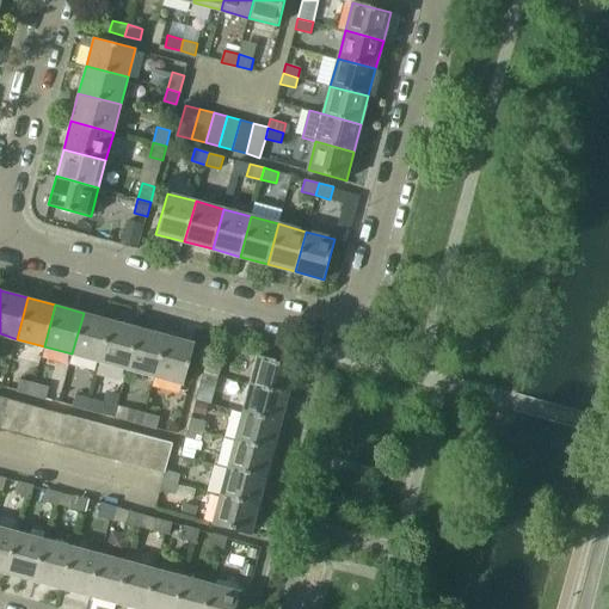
[(99,362),(111,320),(84,313),(72,354),(99,362)]
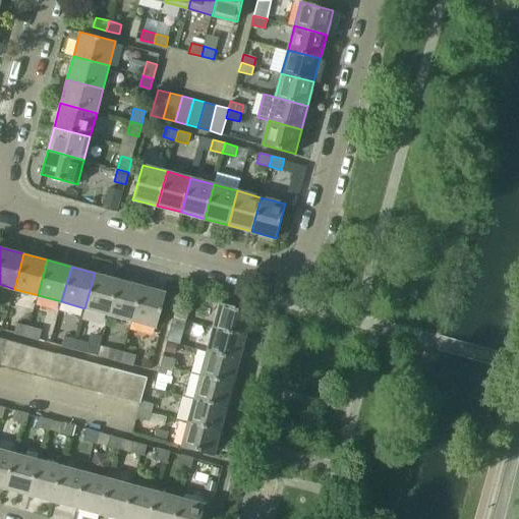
[(108,314),(118,279),(95,273),(84,308),(108,314)]
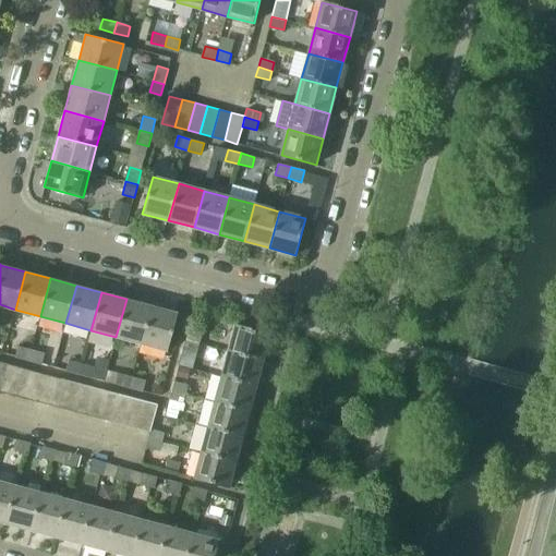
[(141,343),(152,305),(127,299),(116,337),(141,343)]
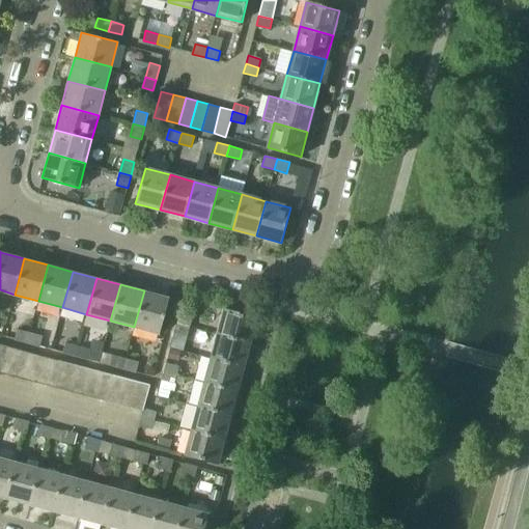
[(159,334),(169,298),(144,290),(134,327),(159,334)]
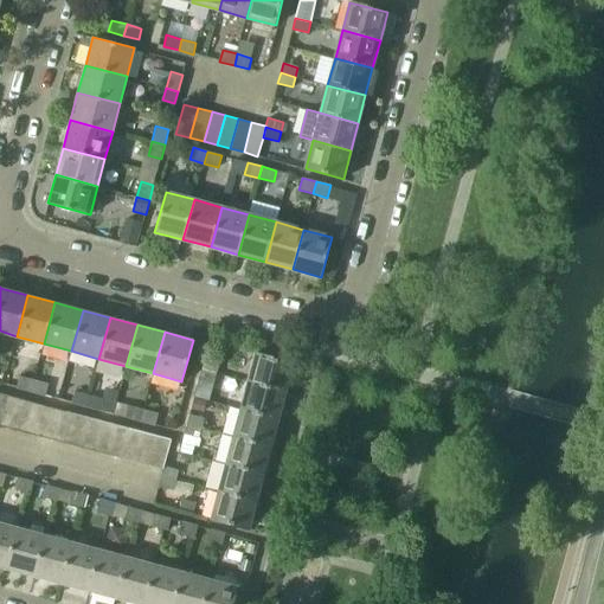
[(286,391),(293,362),(255,352),(248,381),(286,391)]
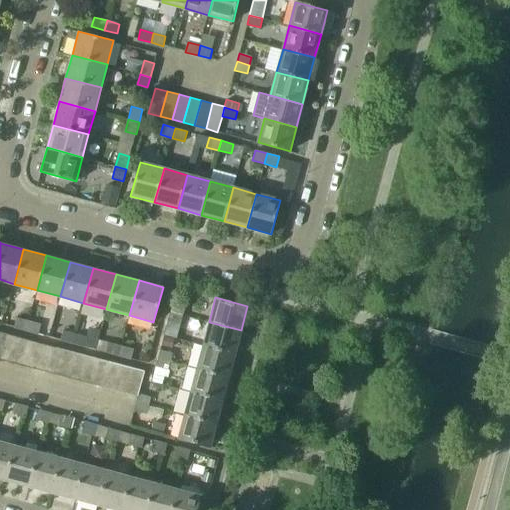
[(183,315),(185,306),(172,302),(170,312),(183,315)]
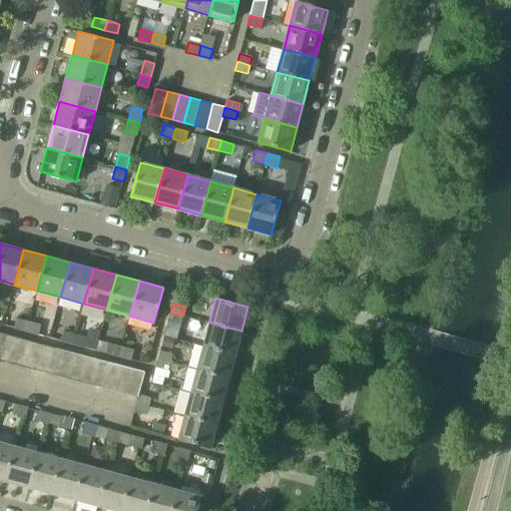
[(181,324),(183,316),(170,313),(168,320),(181,324)]
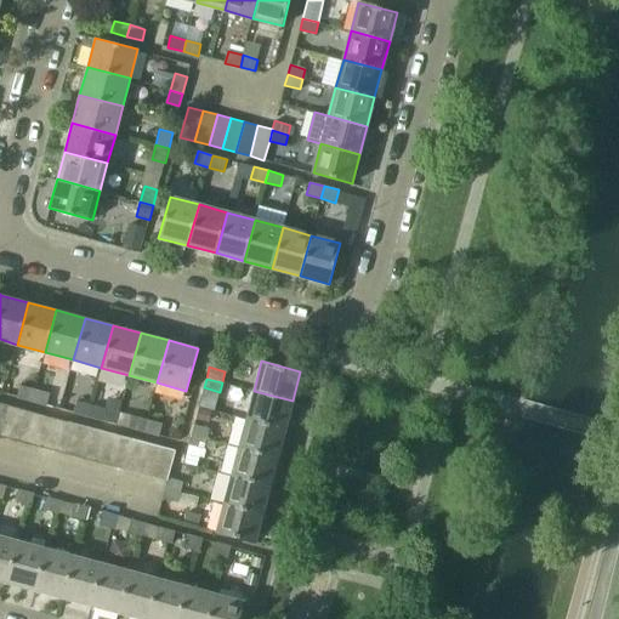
[(32,401),(35,387),(21,384),(17,396),(32,401)]
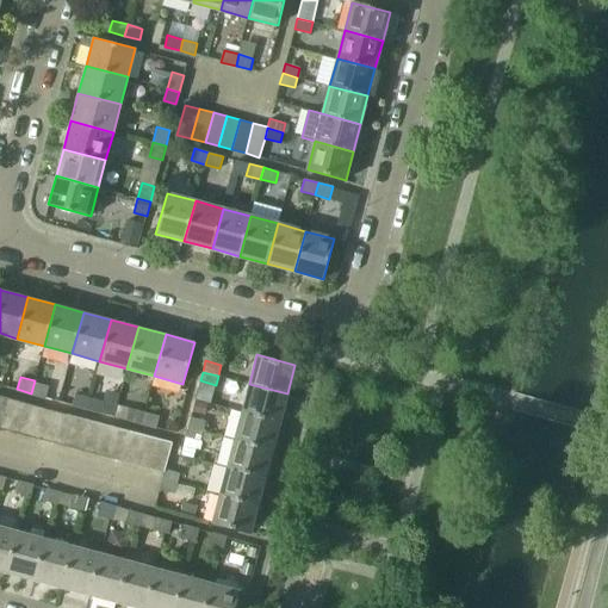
[(47,397),(50,384),(35,380),(31,394),(47,397)]
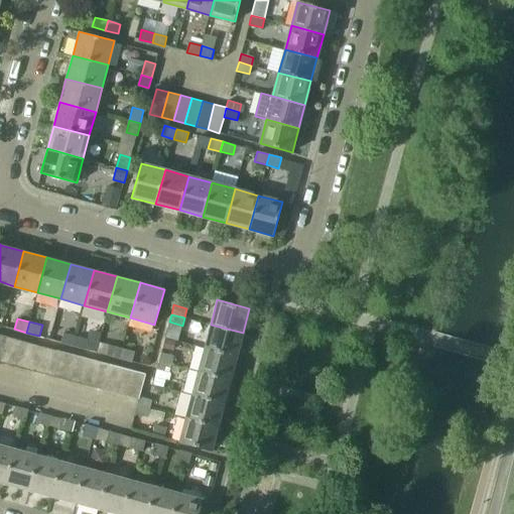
[(236,356),(243,333),(211,325),(204,348),(236,356)]
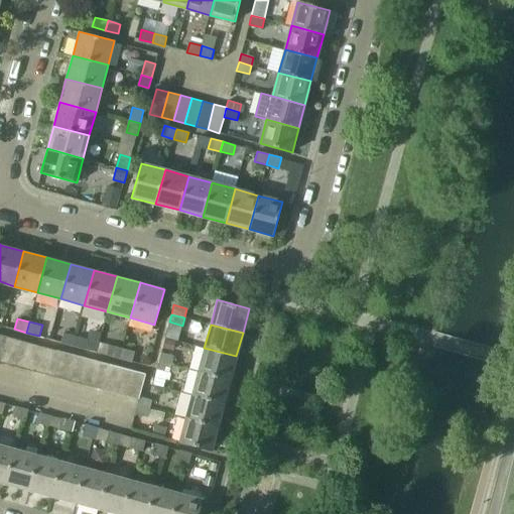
[(73,345),(76,334),(63,331),(60,342),(73,345)]
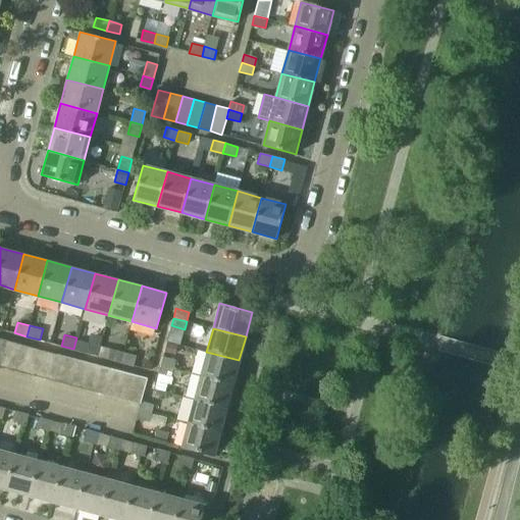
[(0,364),(1,365),(8,340),(0,336),(0,364)]
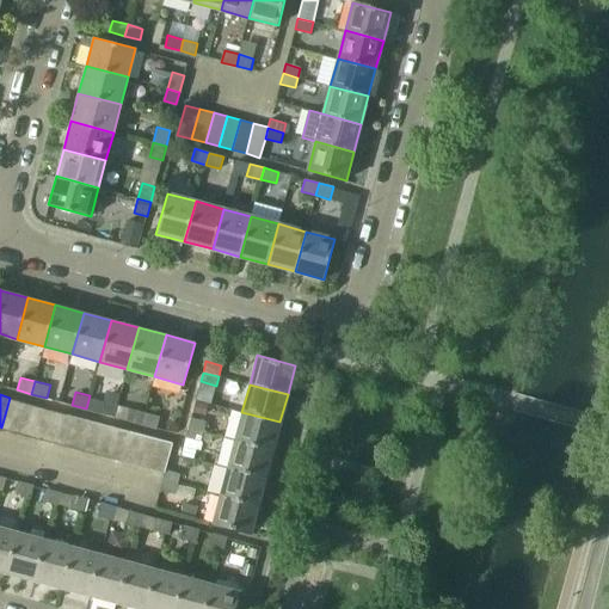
[(102,413),(105,400),(90,395),(86,408),(102,413)]
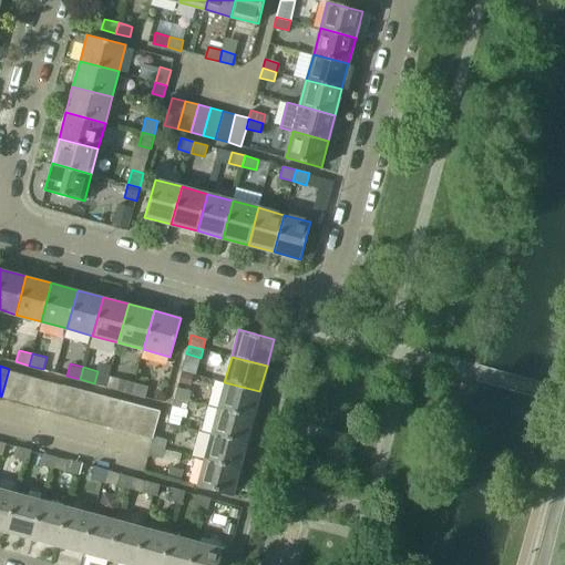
[(13,400),(21,371),(9,369),(1,397),(13,400)]
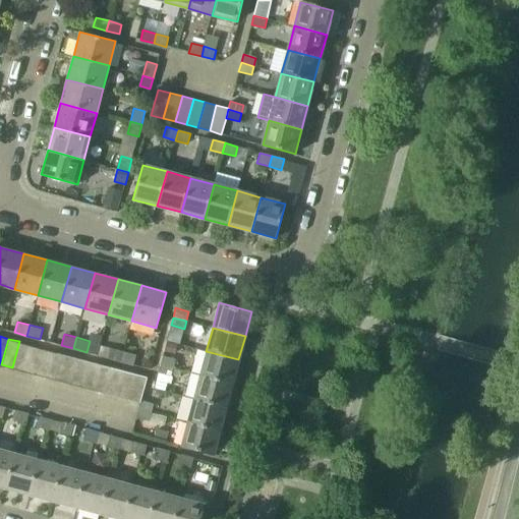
[(24,370),(32,345),(19,341),(12,367),(24,370)]
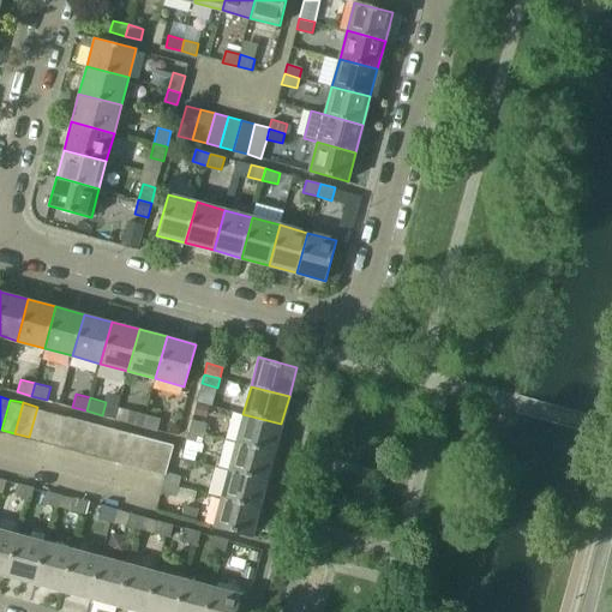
[(198,402),(196,413),(207,415),(209,406),(198,402)]
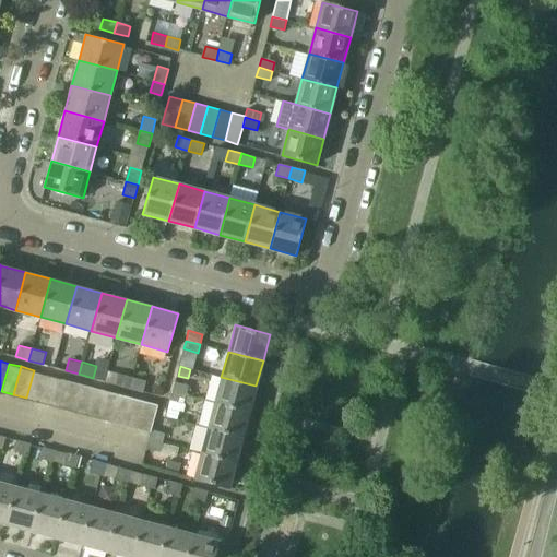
[(38,402),(46,374),(34,370),(26,398),(38,402)]
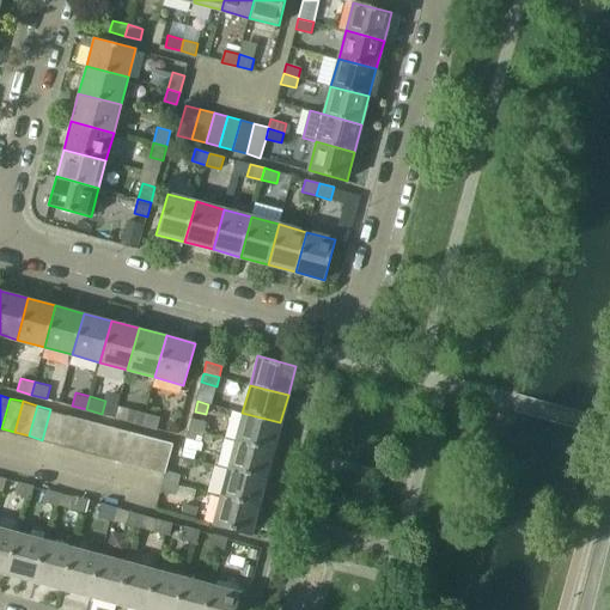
[(142,425),(146,412),(130,408),(127,420),(142,425)]
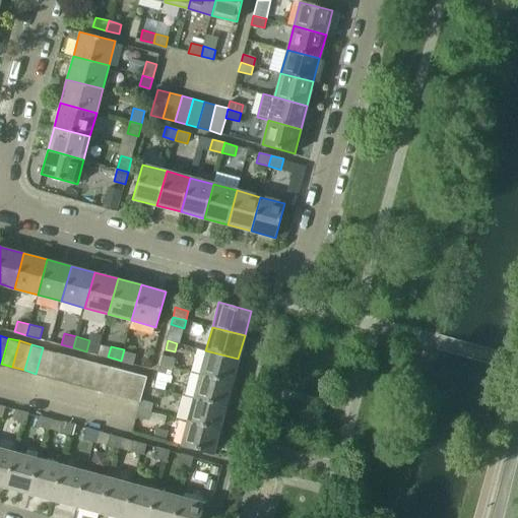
[(48,377),(55,350),(43,347),(36,374),(48,377)]
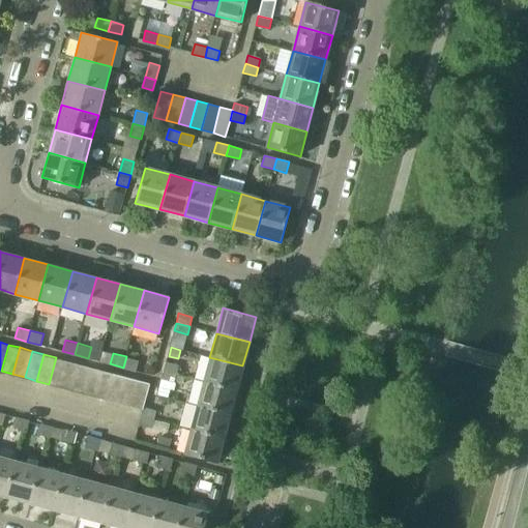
[(137,371),(139,359),(126,356),(123,368),(137,371)]
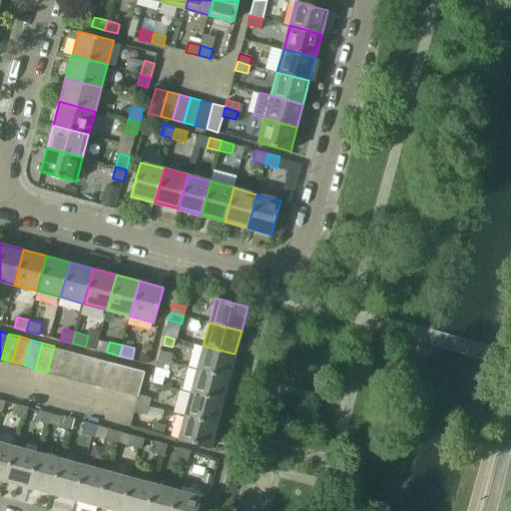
[(58,375),(65,349),(54,346),(47,372),(58,375)]
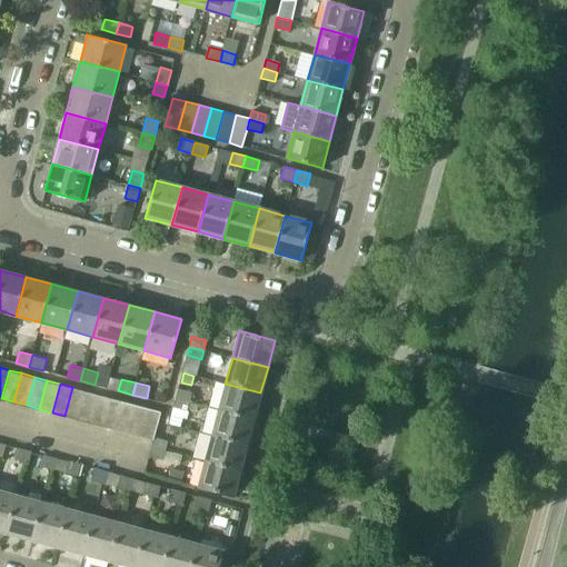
[(254,418),(260,393),(225,384),(218,409),(254,418)]
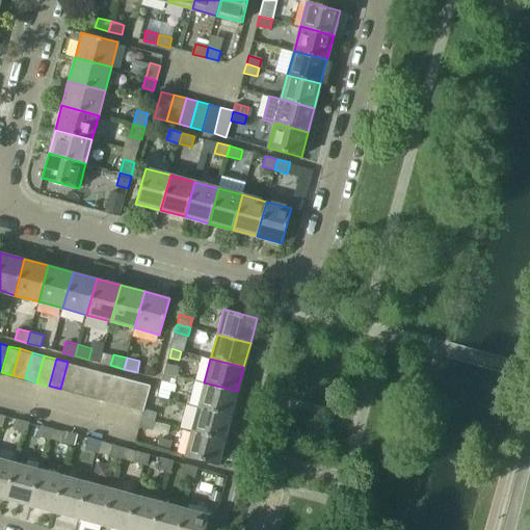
[(72,392),(79,365),(68,362),(60,389),(72,392)]
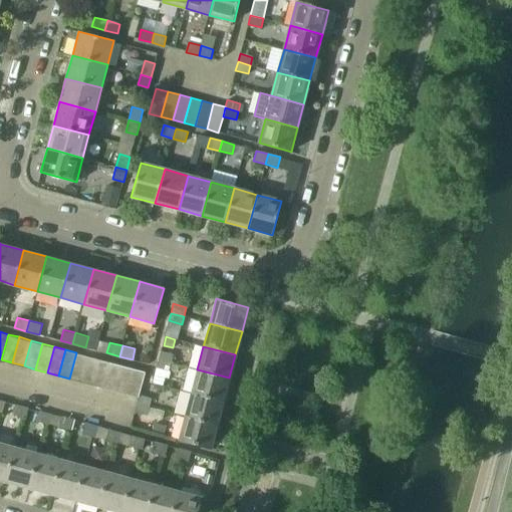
[(171,362),(174,354),(161,350),(159,359),(171,362)]
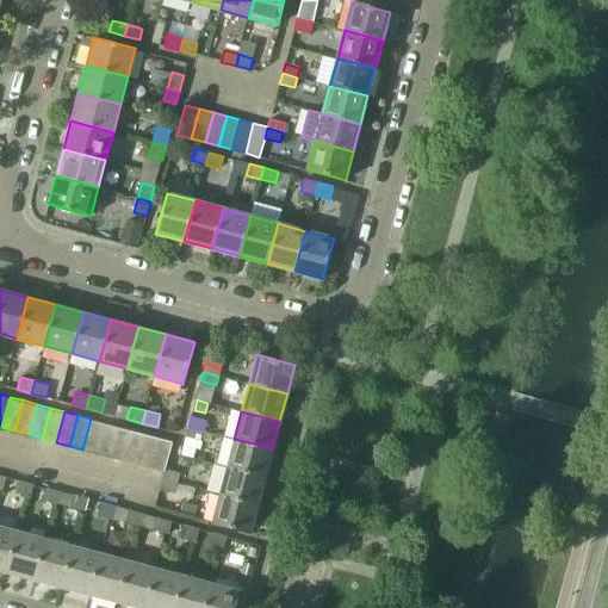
[(95,453),(104,422),(91,419),(82,450),(95,453)]
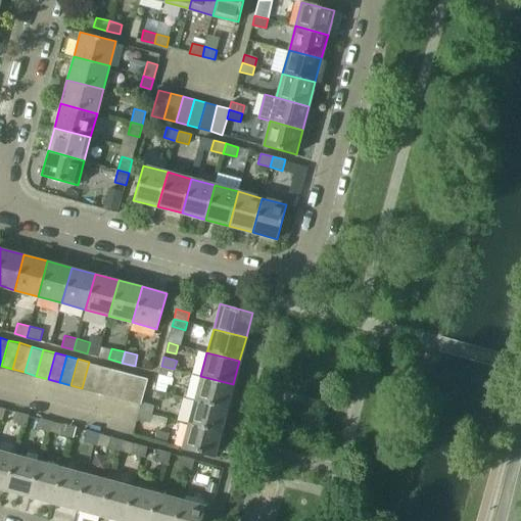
[(94,391),(100,365),(89,362),(82,388),(94,391)]
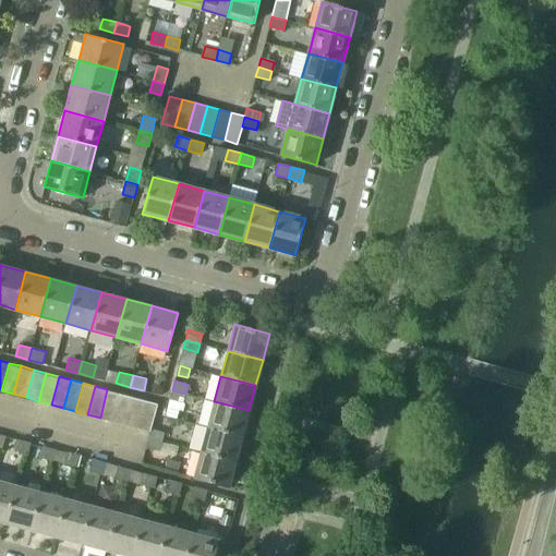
[(113,421),(120,393),(107,389),(100,418),(113,421)]
